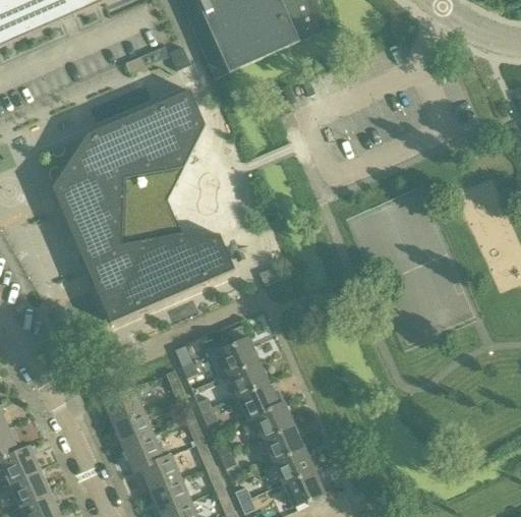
[(0,0),(0,46),(96,4),(104,0),(0,0)]
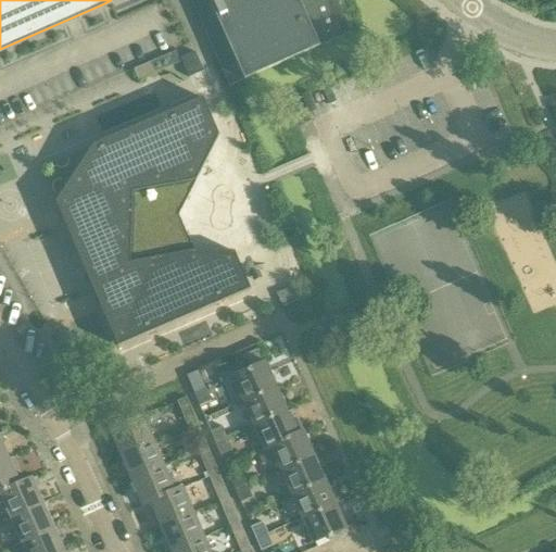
[(191,0),(229,83),(318,47),(350,28),(337,0),(191,0)]
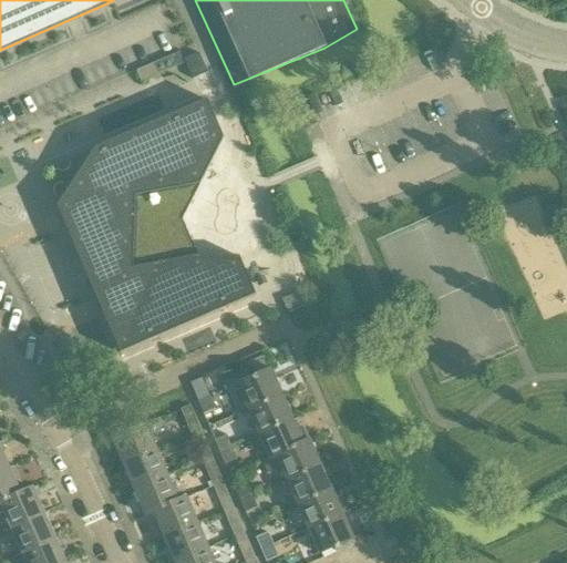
[(142,80),(160,72),(158,71),(185,60),(181,49),(136,68),(142,80)]
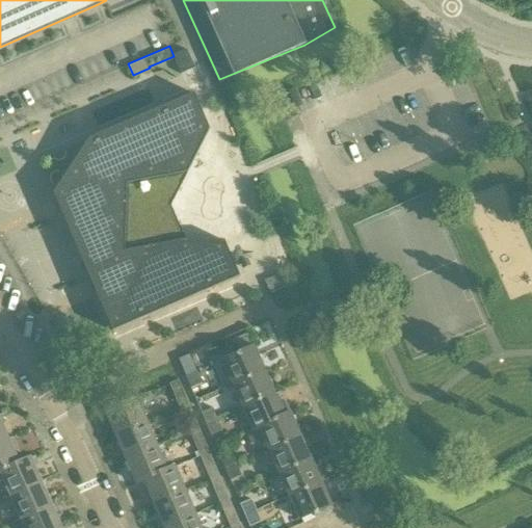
[(186,47),(173,52),(180,71),(194,66),(186,47)]
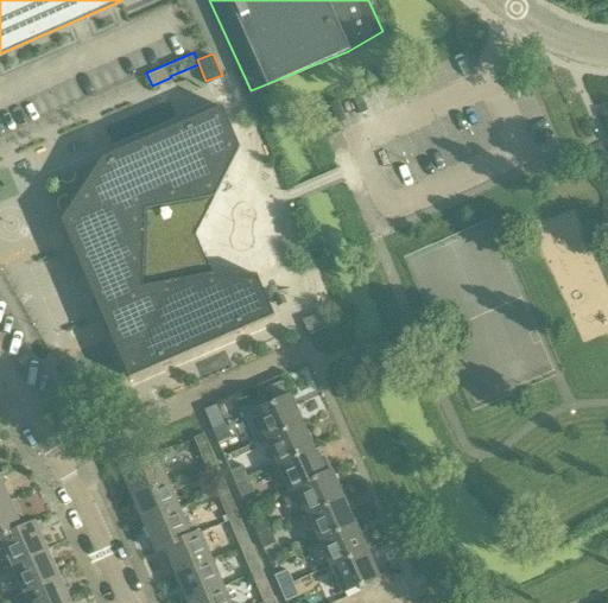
[(128,375),(273,312),(255,271),(211,271),(195,232),(239,144),(221,103),(102,154),(61,217),(128,375)]
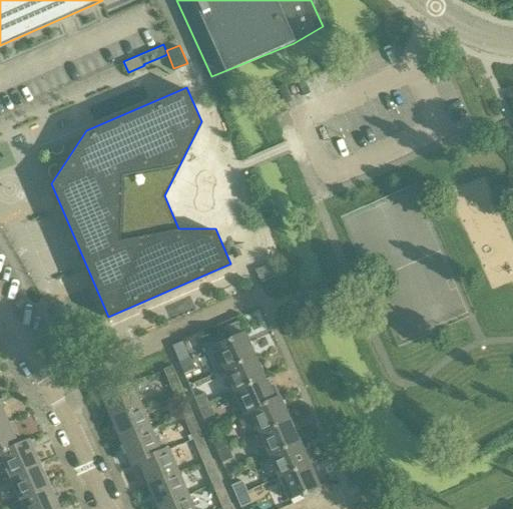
[(261,280),(276,273),(271,262),(254,268),(261,280)]
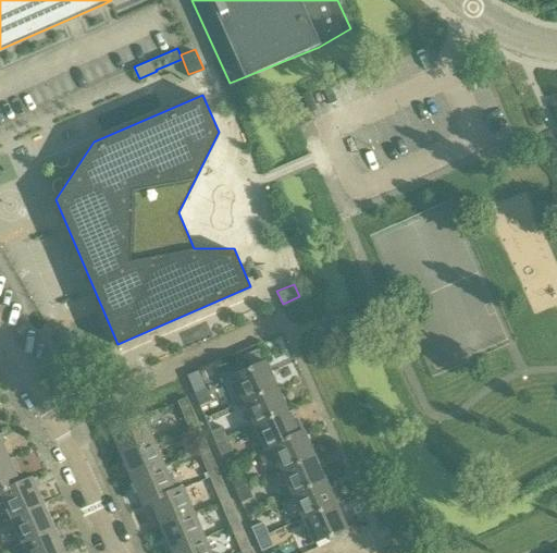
[(245,363),(221,372),(234,403),(244,398),(276,384),(265,360),(247,368),(245,363)]
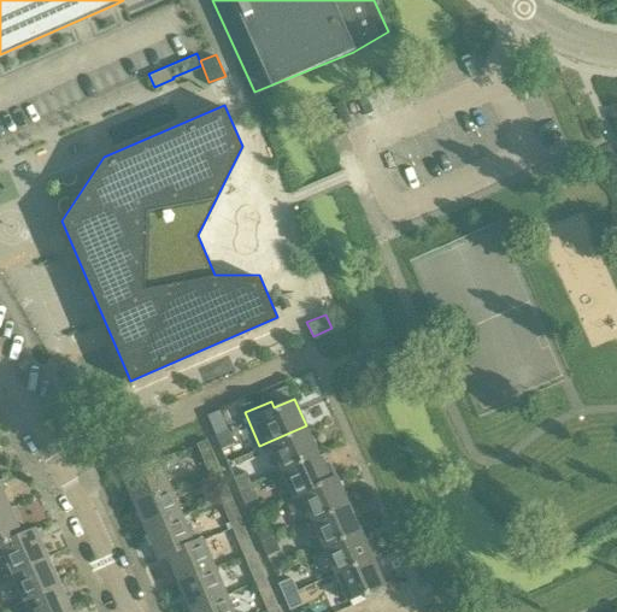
[(306,425),(270,441),(282,469),(318,452),(306,425)]
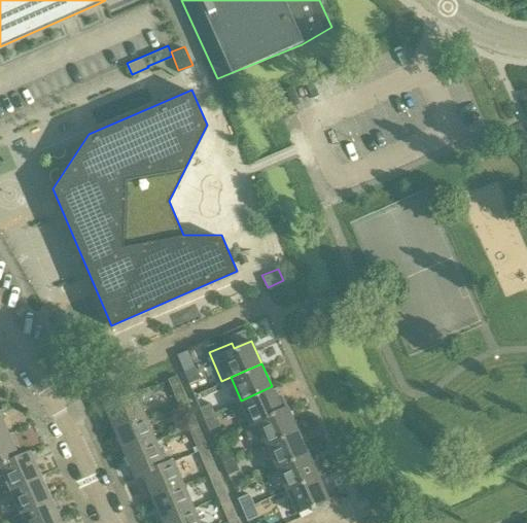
[(195,367),(184,371),(189,382),(200,377),(195,367)]
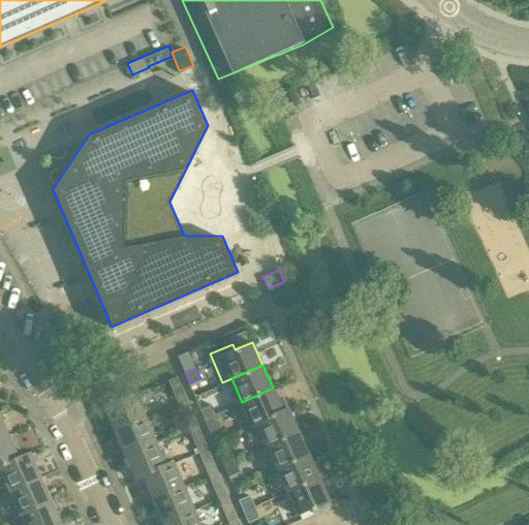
[(178,375),(168,378),(174,393),(183,389),(178,375)]
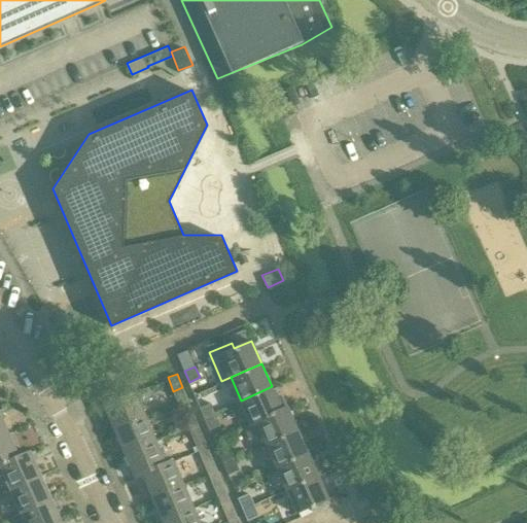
[(272,386),(241,401),(251,423),(256,421),(256,420),(281,408),(287,405),(280,391),(275,393),(272,386)]
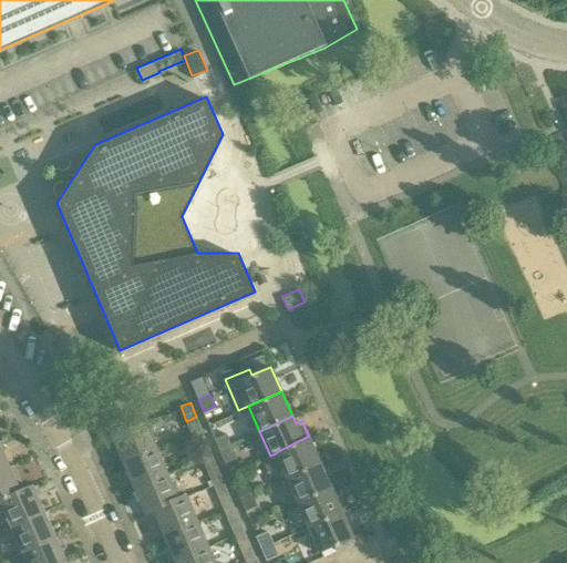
[(112,436),(123,461),(155,447),(145,421),(112,436)]
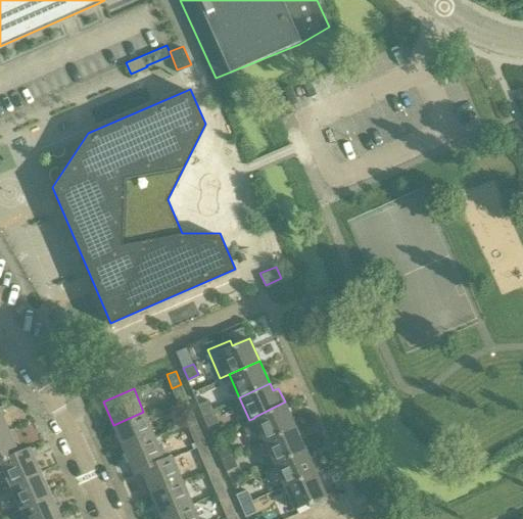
[(185,394),(176,397),(186,421),(195,417),(185,394)]
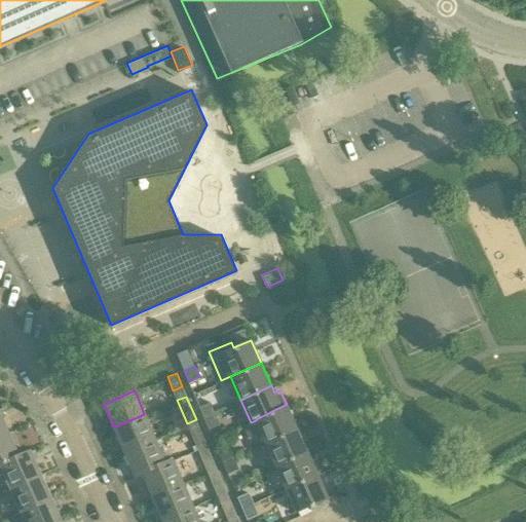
[(203,416),(213,411),(209,400),(198,404),(203,416)]
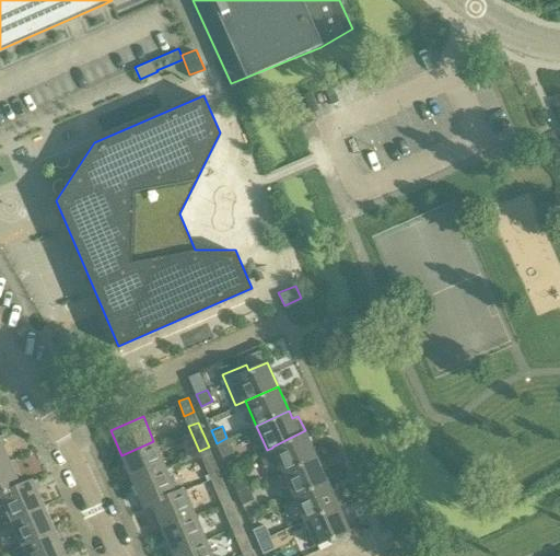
[(267,450),(260,453),(266,464),(278,459),(283,471),(316,456),(305,430),(299,433),(272,447),(272,448),(267,450)]
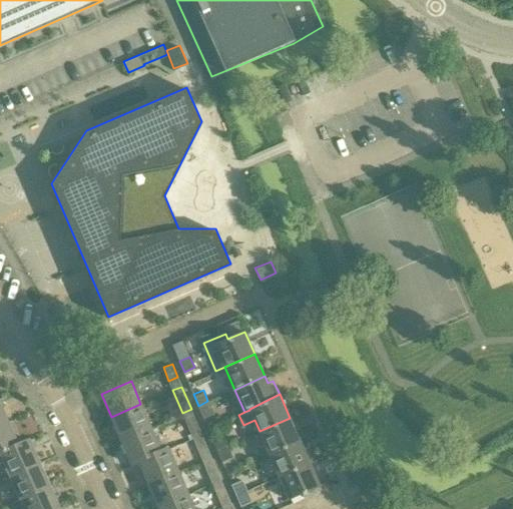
[(207,401),(198,406),(202,417),(212,412),(207,401)]
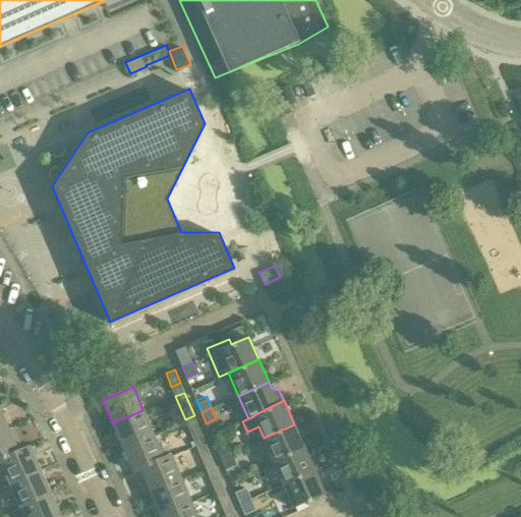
[(113,423),(122,446),(153,434),(142,410),(113,423)]
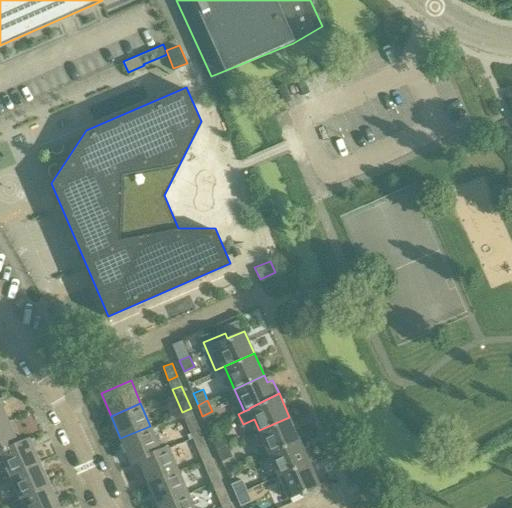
[(191,408),(182,412),(193,437),(202,433),(191,408)]
